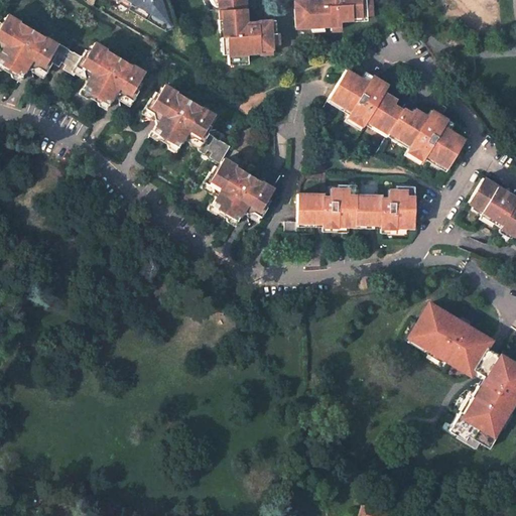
[(124,7),(130,11),(128,5),(127,0),(122,2),(118,3),(124,7)]
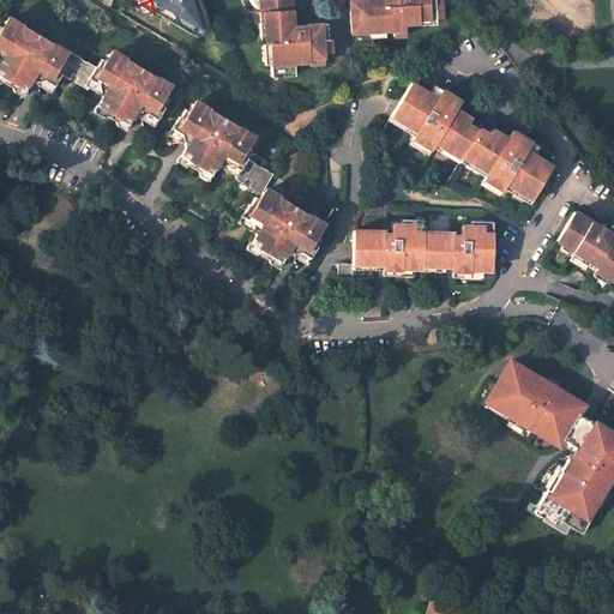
[(211,34),(199,0),(144,0),(145,2),(151,0),(152,6),(155,13),(191,35),(196,34),(197,38),(211,34)]
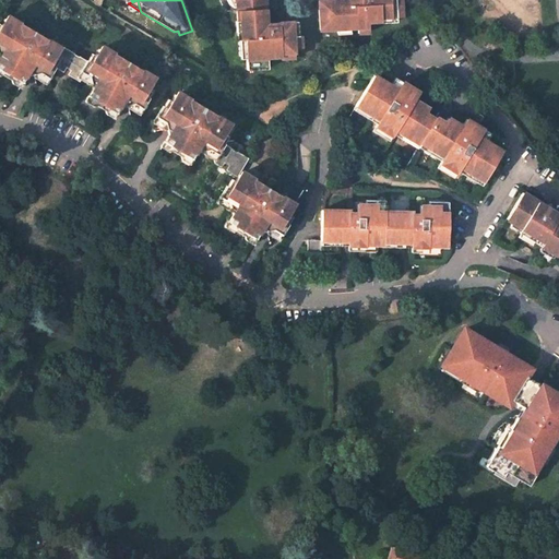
[(268,24),(265,0),(237,0),(237,1),(238,8),(238,22),(242,21),(244,40),(247,40),(247,59),(248,70),(270,70),(269,57),(282,57),(282,54),(295,54),(295,48),(302,48),(301,35),(298,35),(298,22),(292,22),(293,26),(280,26),(280,23),(268,24)]
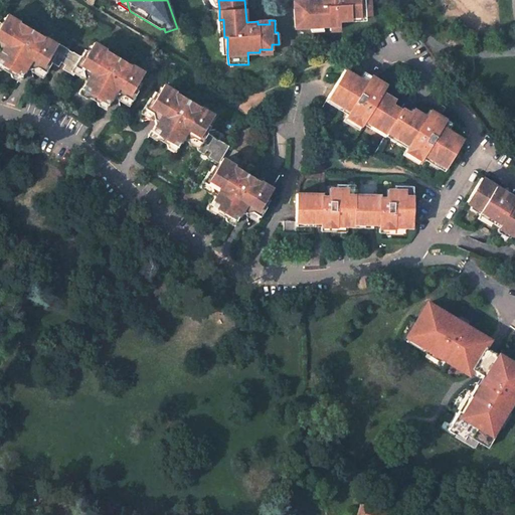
[(330,26),(340,25),(340,20),(351,20),(352,15),(365,15),(371,14),(370,0),(297,0),(297,8),(294,8),(294,27),(311,27),(322,26),(330,26)]
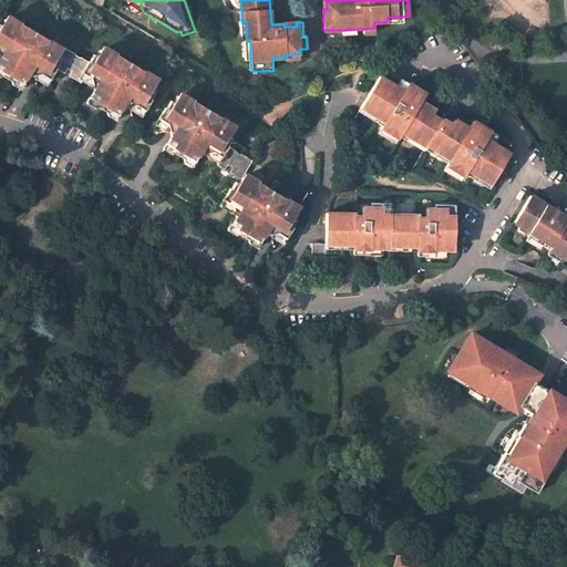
[(28,73),(33,72),(34,75),(40,73),(47,76),(52,66),(58,70),(65,68),(68,69),(72,71),(74,72),(76,80),(76,81),(80,83),(82,81),(86,75),(90,78),(92,85),(93,88),(95,90),(91,95),(120,113),(123,107),(122,104),(127,103),(129,103),(130,106),(136,105),(141,107),(147,98),(150,101),(156,91),(153,89),(156,83),(148,79),(143,75),(145,72),(116,54),(115,58),(107,53),(101,50),(96,55),(94,54),(89,61),(81,57),(80,58),(76,55),(76,54),(63,47),(61,51),(55,47),(48,43),(50,40),(22,23),(20,26),(12,21),(7,18),(2,24),(0,23),(0,66),(26,82),(28,76),(28,73)]
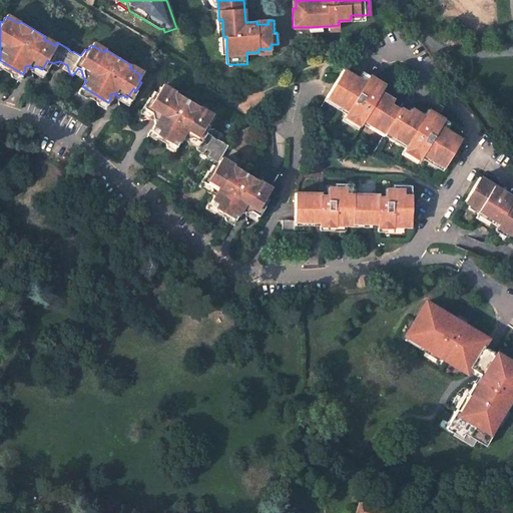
[(226,54),(226,37),(223,37),(222,19),(218,20),(217,20),(217,29),(218,31),(219,37),(221,37),(221,54),(226,54)]
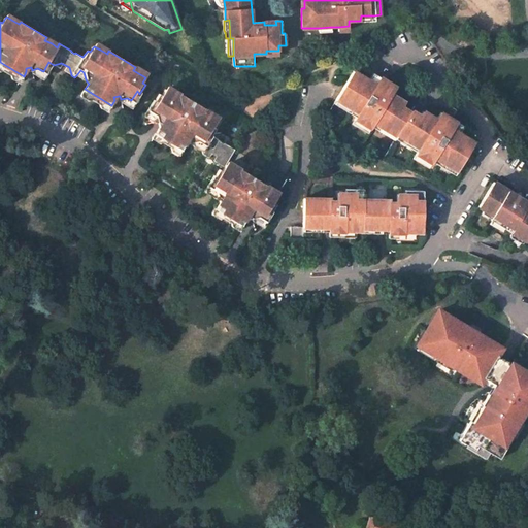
[(109,50),(102,45),(100,50),(107,54),(108,51),(109,50)]
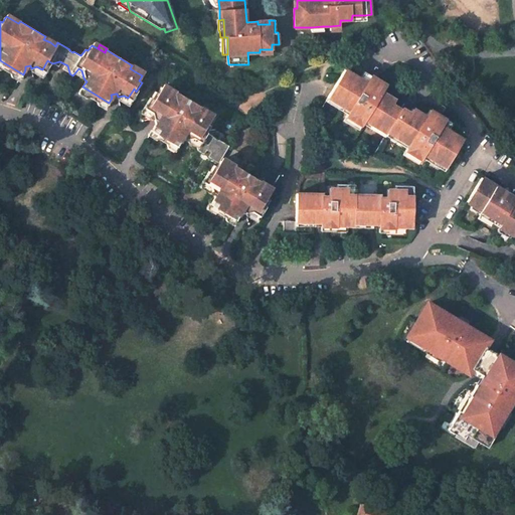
[(23,74),(0,60),(0,69),(3,69),(6,71),(11,73),(12,76),(19,81),(23,74)]
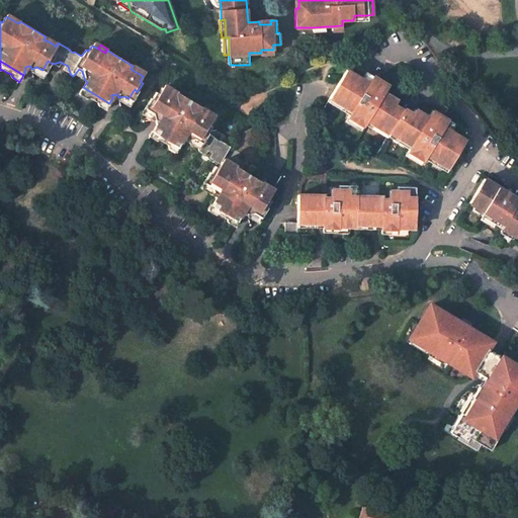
[(38,75),(42,70),(36,67),(31,69),(31,71),(38,75)]
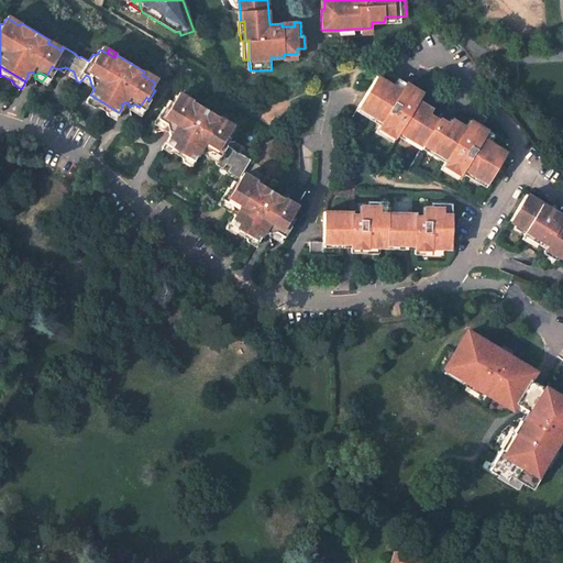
[(81,80),(89,85),(91,85),(89,77),(86,75),(81,80)]
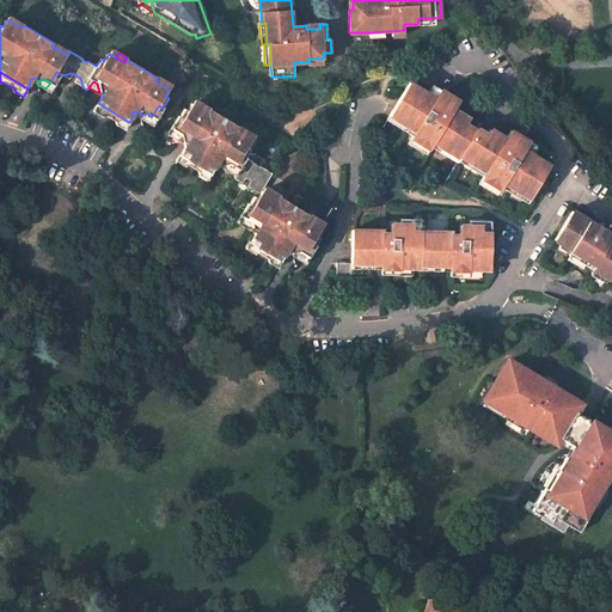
[(446,105),(436,99),(429,95),(411,83),(390,116),(415,133),(412,136),(410,140),(429,152),(432,147),(433,144),(448,153),(451,150),(461,155),(463,155),(464,153),(477,130),(467,124),(470,121),(459,114),(454,110),(459,104),(451,98),(446,105)]
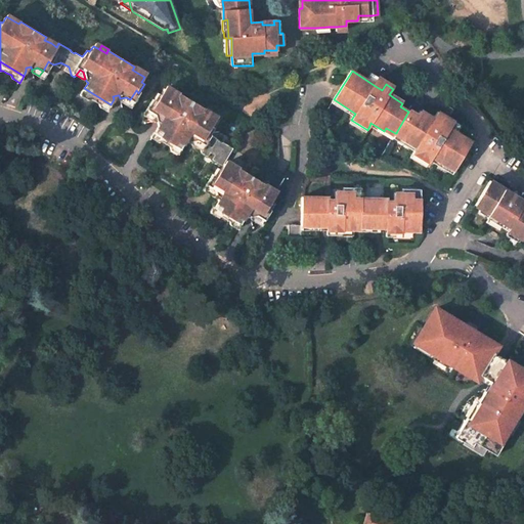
[(378,79),(372,75),(367,81),(374,85),(378,79)]
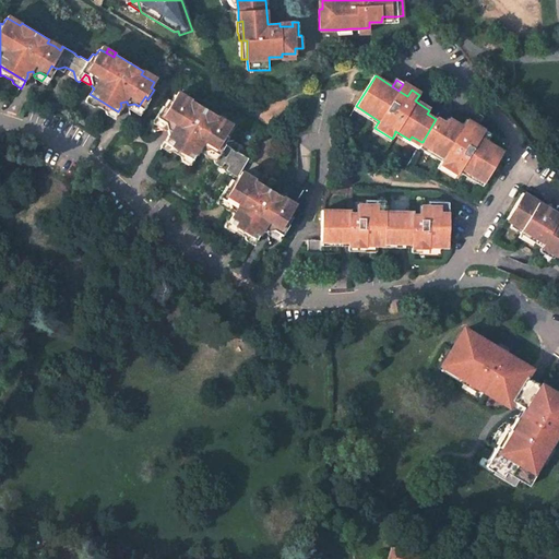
[(399,91),(407,96),(412,90),(403,84),(399,91)]
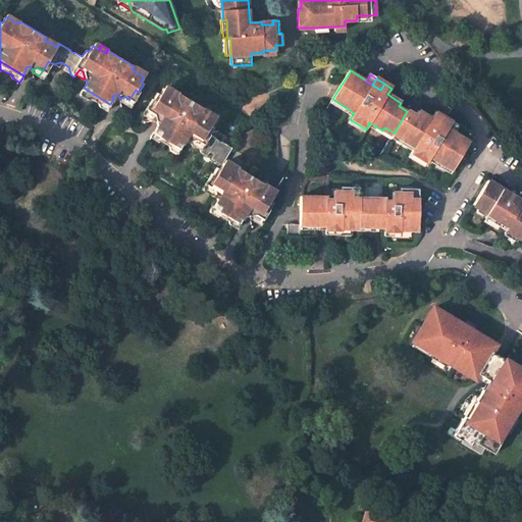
[(93,101),(98,104),(98,106),(107,111),(110,106),(109,106),(110,104),(84,88),(83,90),(82,89),(79,95),(88,100),(89,99),(93,101)]
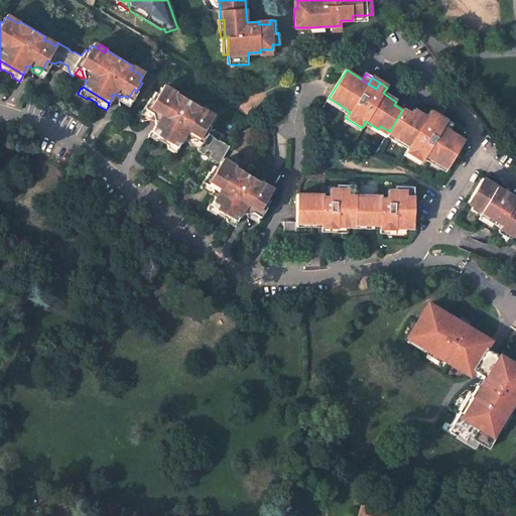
[(181,140),(187,139),(192,137),(198,140),(196,143),(198,151),(204,149),(207,150),(211,153),(212,153),(214,161),(218,163),(216,166),(214,164),(210,172),(212,174),(206,183),(212,186),(213,191),(215,199),(212,203),(236,219),(239,215),(238,212),(243,210),(244,213),(251,211),(256,215),(262,205),(264,207),(269,199),(266,198),(269,192),(264,188),(258,183),(259,182),(234,165),(232,167),(226,163),(221,160),(229,146),(218,139),(217,140),(214,138),(215,137),(207,132),(212,126),(209,124),(212,118),(206,114),(200,111),(201,108),(175,91),(173,94),(168,91),(161,87),(158,93),(156,92),(151,99),(153,101),(148,110),(153,114),(155,119),(157,118),(159,123),(156,124),(153,129),(177,145),(181,140)]
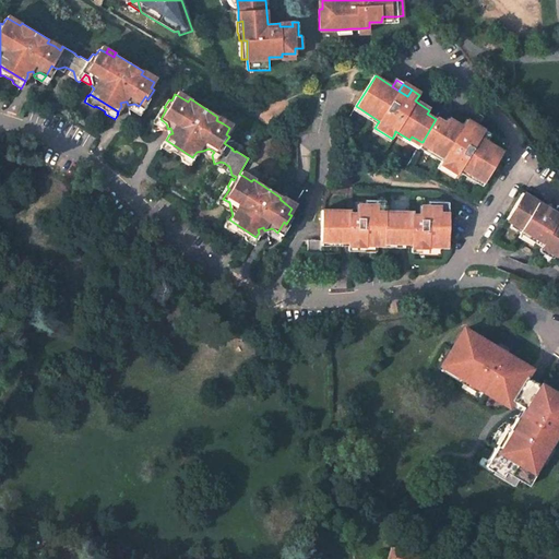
[(129,109),(140,115),(149,99),(147,99),(145,96),(139,106),(134,104),(128,105),(129,109)]
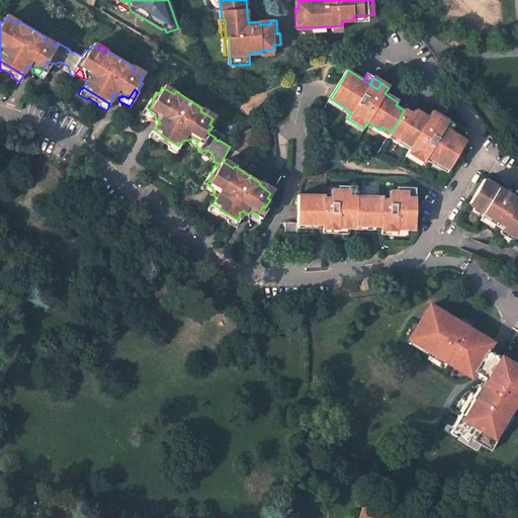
[(150,98),(142,113),(152,120),(156,119),(154,114),(149,110),(154,101),(152,99),(150,98)]
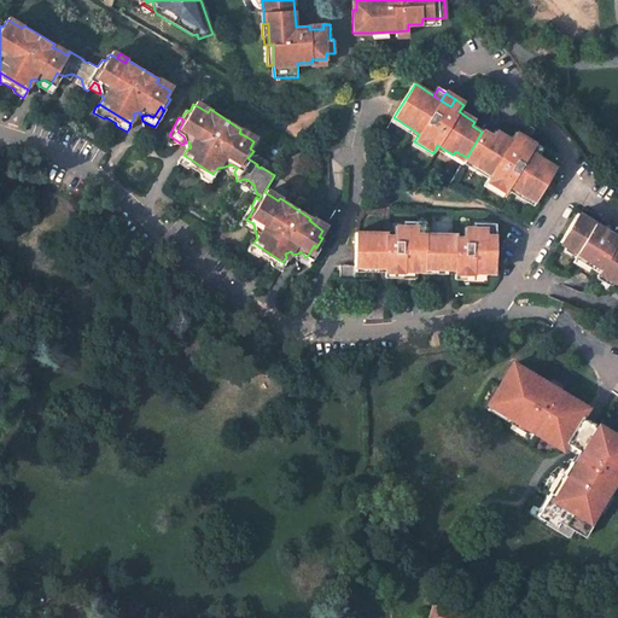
[(419,134),(394,117),(391,122),(417,138),(419,134)]
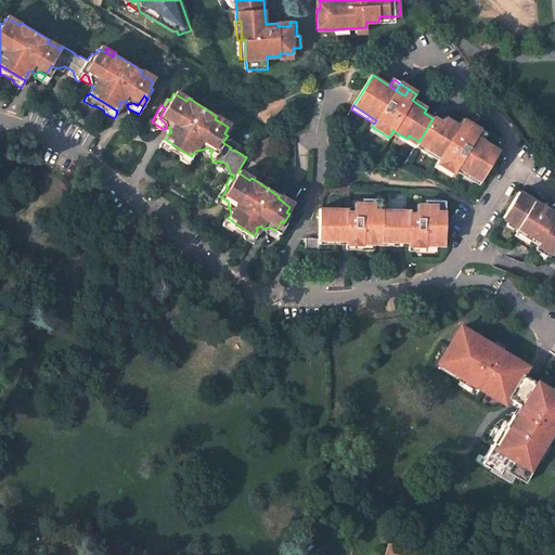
[(476,137),(469,132),(474,126),(464,119),(460,127),(444,118),(442,123),(433,117),(433,118),(421,139),(429,143),(427,149),(440,157),(438,160),(437,164),(453,173),(453,172),(456,167),(480,182),(499,151),(488,144),(483,141),(476,137)]
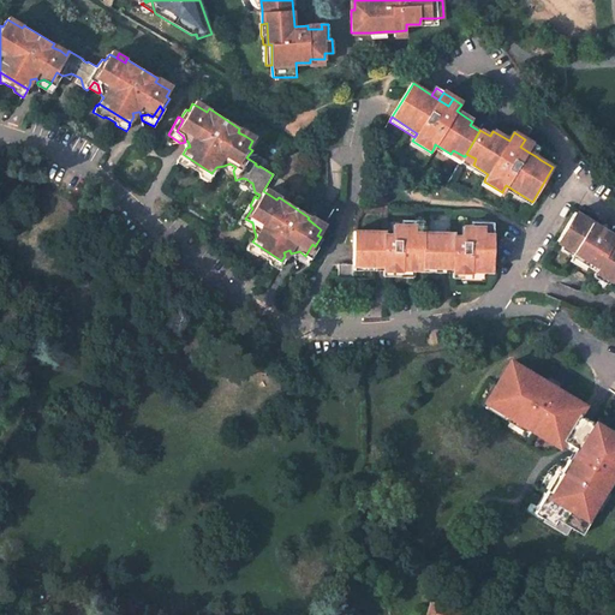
[(527,151),(532,144),(525,139),(520,147),(527,151)]
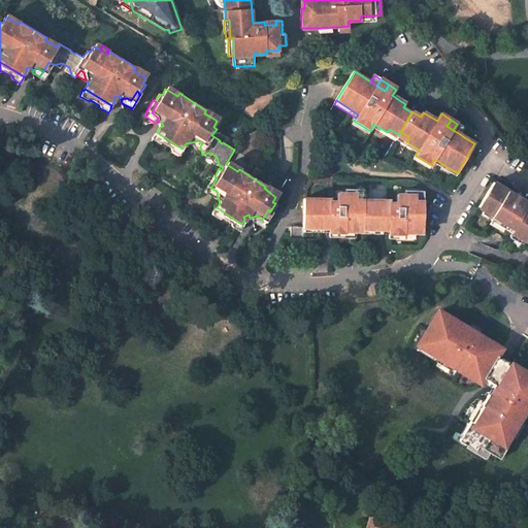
[(352,124),(368,134),(370,131),(354,121),(352,124)]
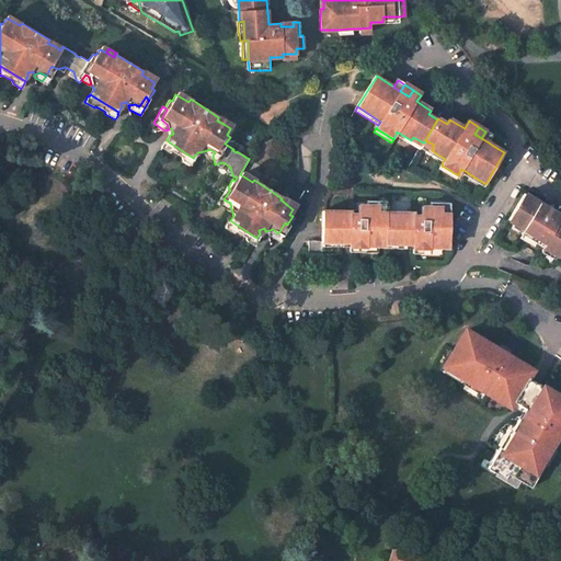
[(434,145),(425,140),(424,142),(423,142),(413,137),(411,140),(397,132),(396,135),(419,149),(420,147),(443,162),(445,159),(432,150),(434,145)]
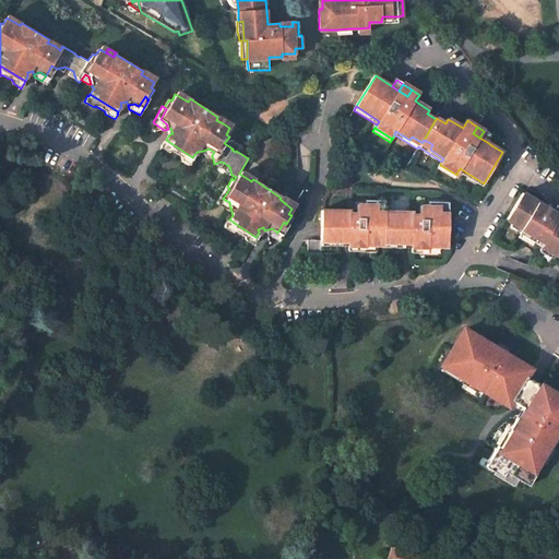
[(490,134),(484,131),(479,138),(487,142),(490,134)]
